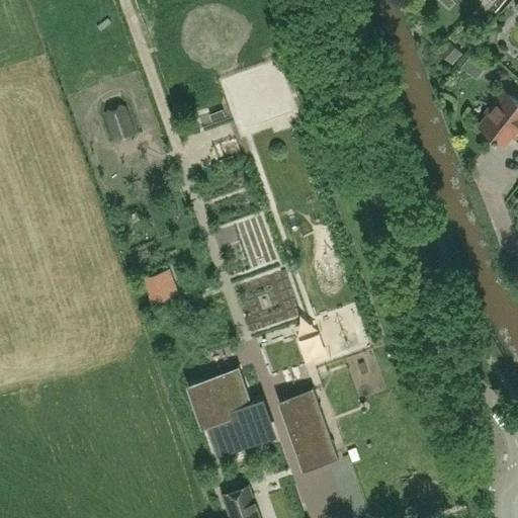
[(450,41),(439,53),(452,64),(462,53),(450,41)]
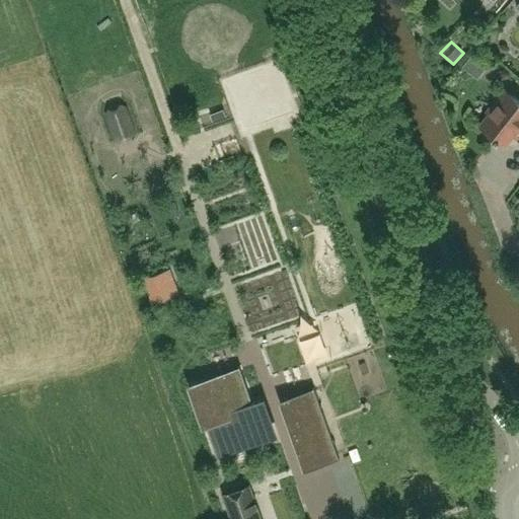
[(475,49),(462,66),(472,75),(487,58),(475,49)]
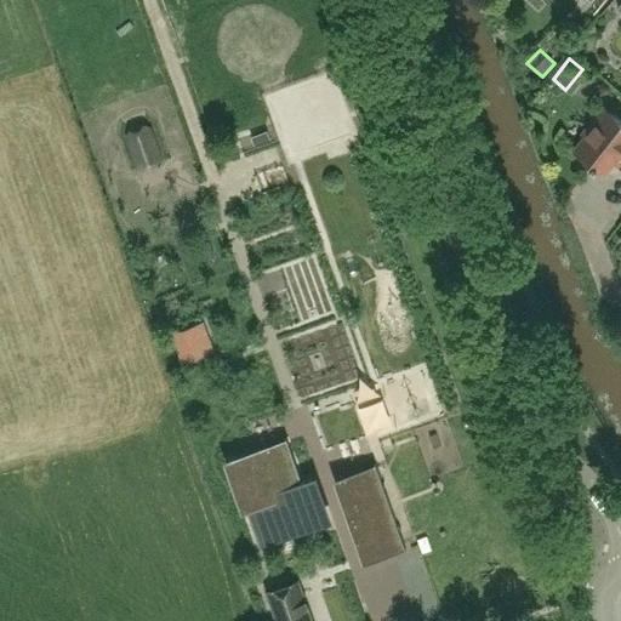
[(585,136),(575,149),(604,172),(614,160),(620,166),(620,120),(604,107),(582,135),(585,136)]
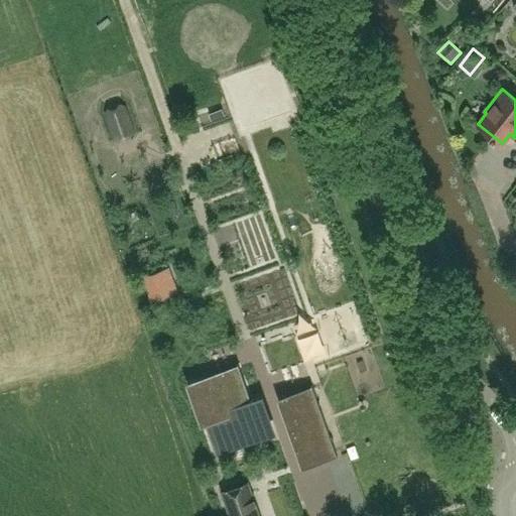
[(115,136),(121,138),(130,135),(132,130),(125,107),(119,104),(110,108),(107,114),(115,136)]
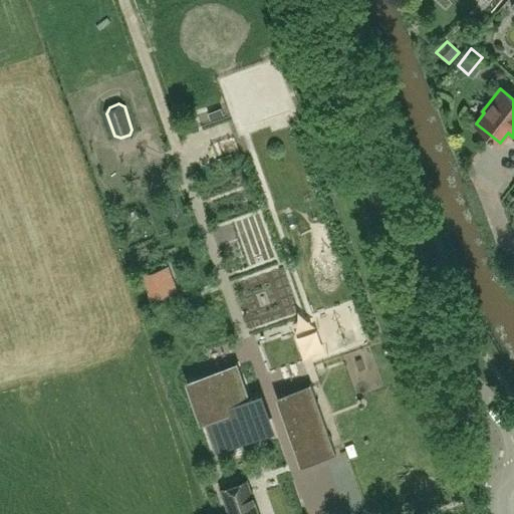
[(151,298),(173,290),(169,278),(158,282),(146,270),(141,271),(151,298)]
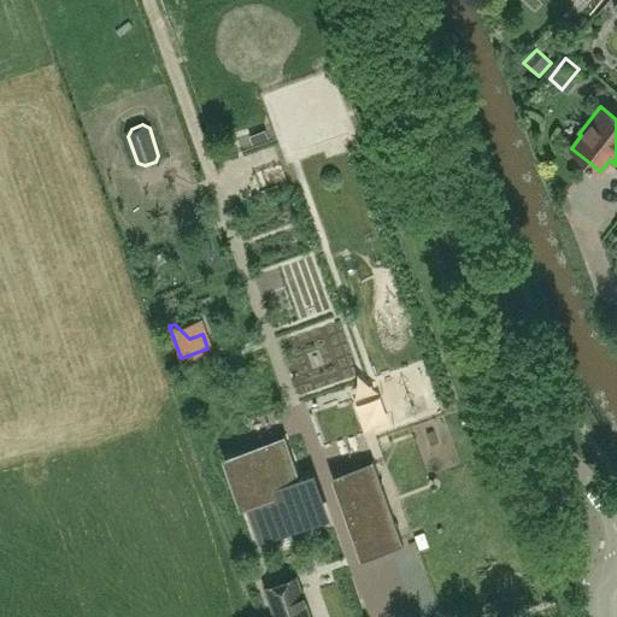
[(230,459),(246,505),(259,541),(260,541),(259,535),(323,513),(310,472),(300,476),(286,434),(283,434),(286,440),(230,459)]
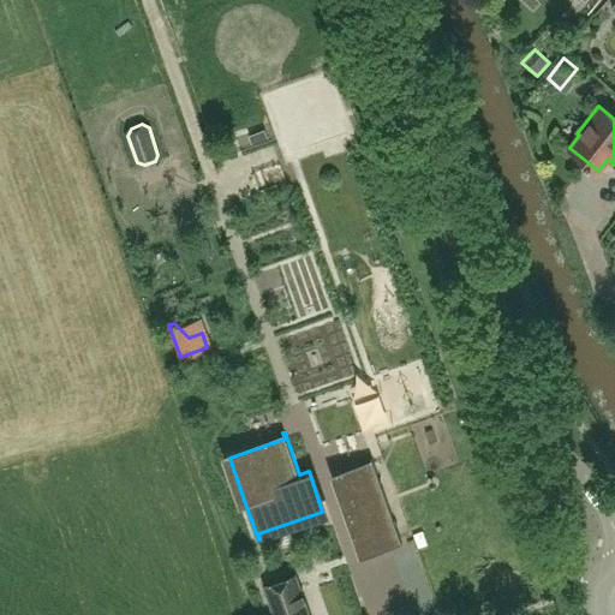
[(400,537),(375,465),(339,477),(364,550),(400,537)]
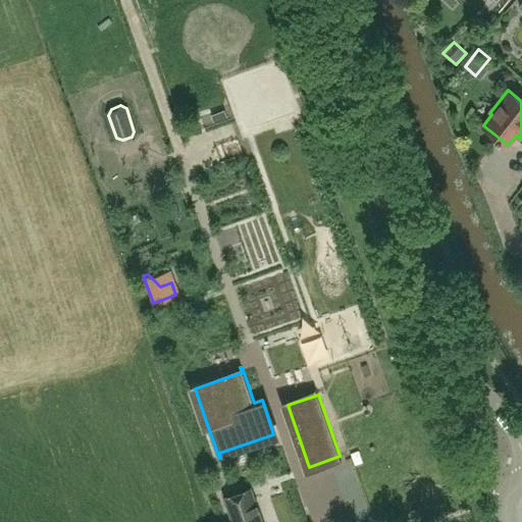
[(262,521),(251,487),(224,497),(232,521),(262,521)]
